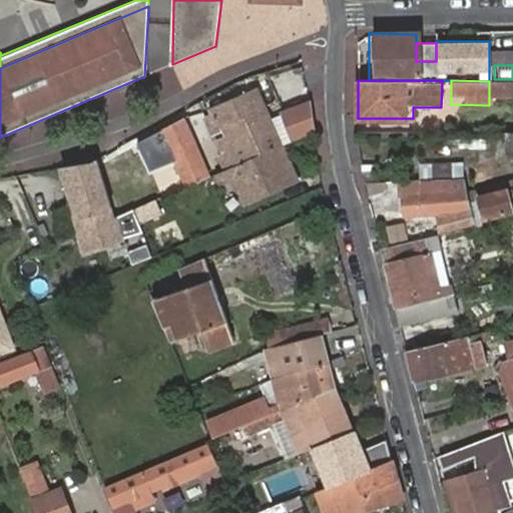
[(512,80),(489,81),(489,95),(512,95),(512,80)]
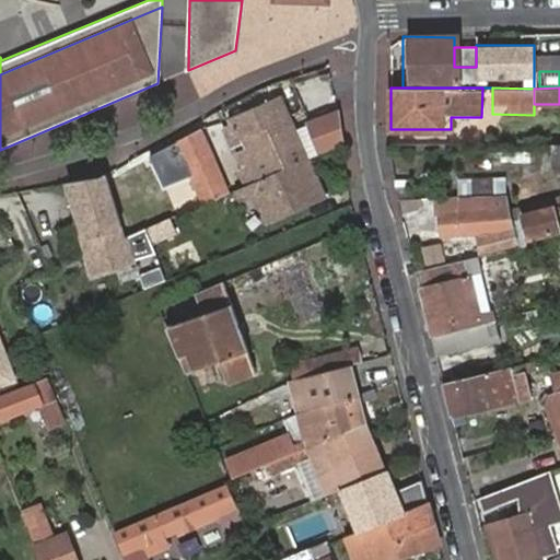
[(246,186),(307,160),(299,140),(279,95),(226,118),(231,126),(224,128),(232,148),(243,142),(249,158),(242,161),(245,171),(241,173),(246,186)]
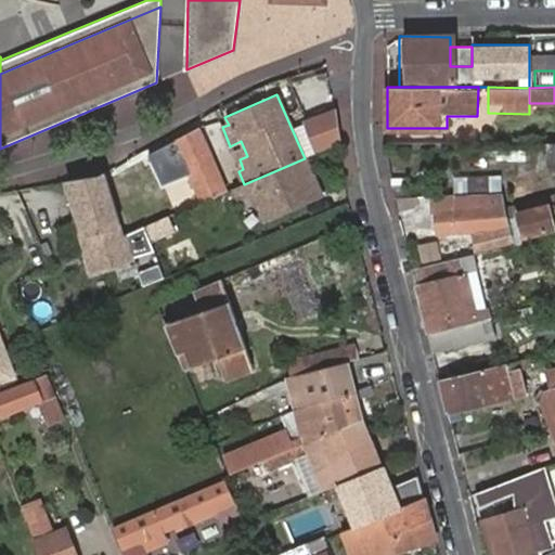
[(339,143),(333,111),(307,123),(310,133),(318,153),(339,143)]
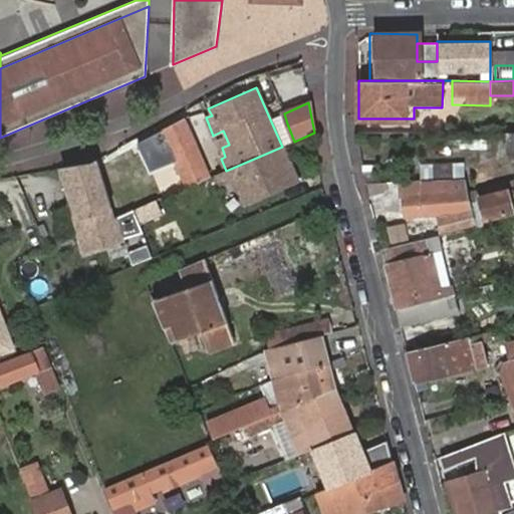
[(183,118),(162,130),(182,177),(204,168),(183,118)]
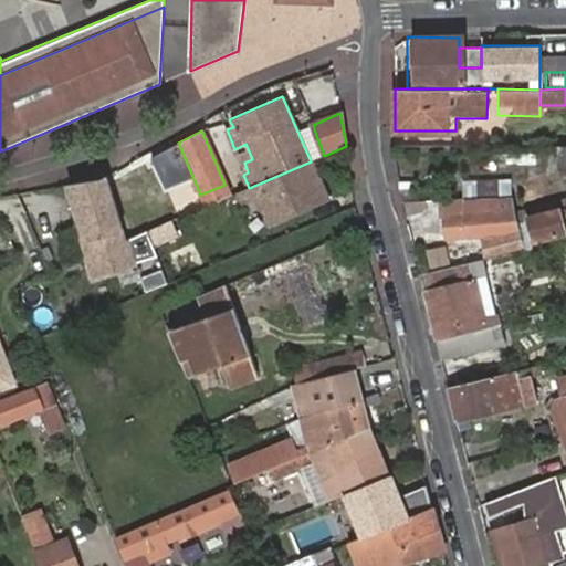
[(324,156),(316,136),(302,142),(311,161),(313,160),(324,156)]
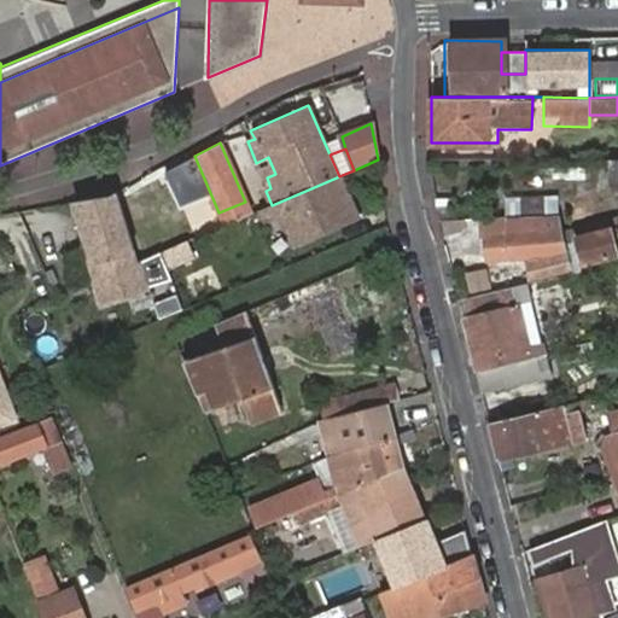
[(361,215),(342,175),(339,176),(272,205),(258,211),(264,221),(281,214),(295,244),(361,215)]
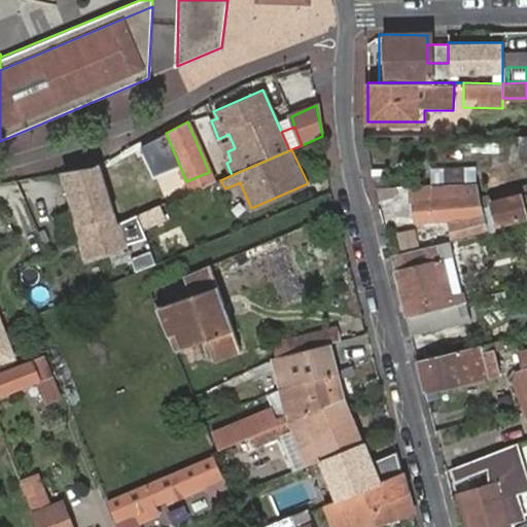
[(99,167),(64,173),(74,208),(78,223),(75,223),(79,236),(85,257),(146,240),(136,216),(116,224),(99,167)]
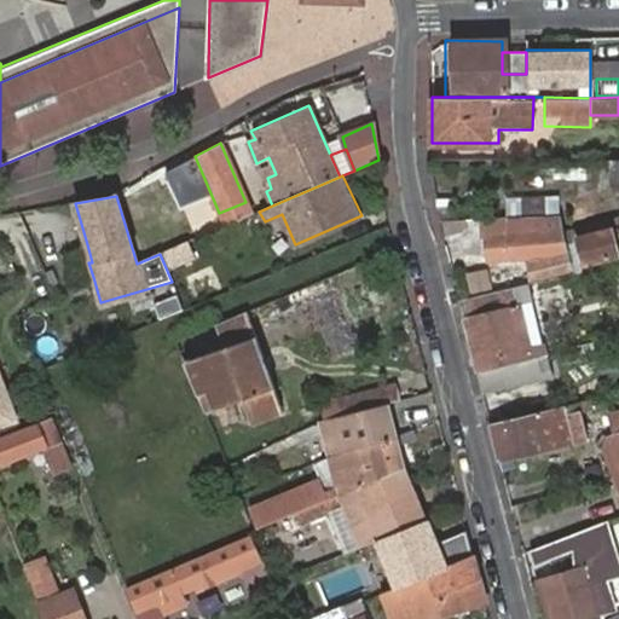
[(190,239),(217,230),(207,202),(179,212),(190,239)]
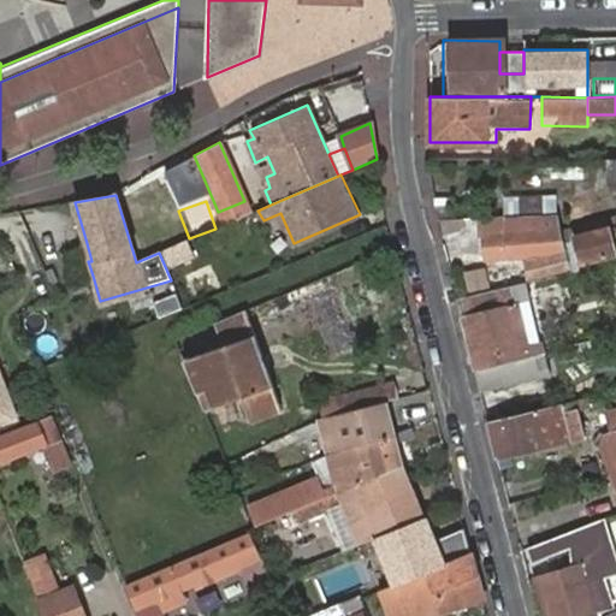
[(526,274),(569,265),(557,215),(548,217),(550,224),(531,226),(529,212),(478,215),(478,232),(481,234),(484,259),(521,254),(526,274)]
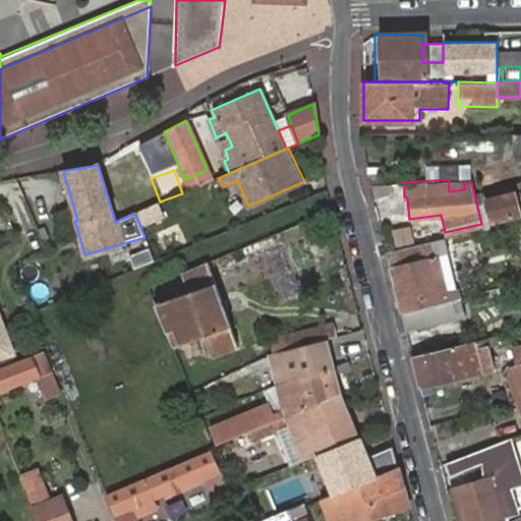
[(411,243),(408,225),(390,229),(394,247),(411,243)]
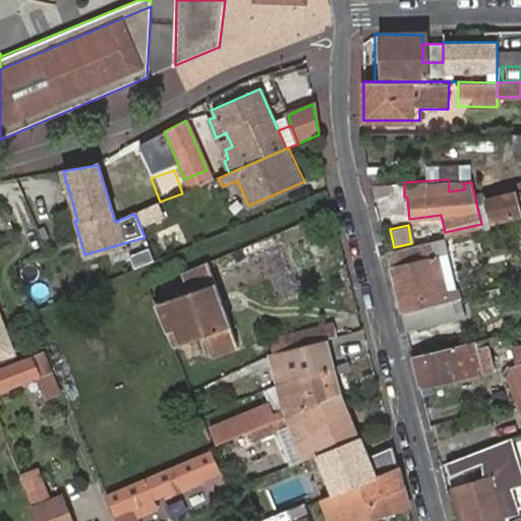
[(458,296),(444,238),(387,251),(401,309),(457,296),(458,296)]
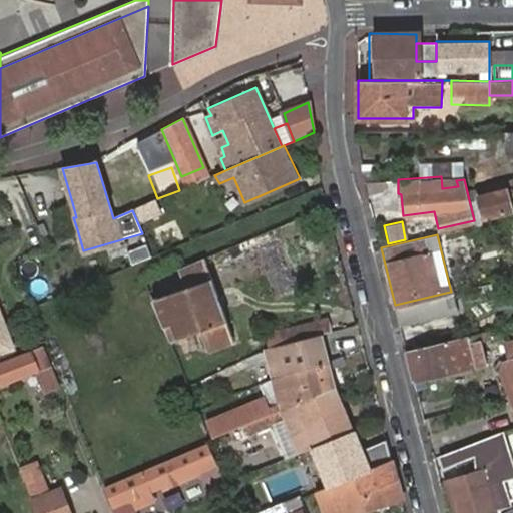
[(186,289),(152,300),(171,344),(202,333),(209,350),(234,341),(204,257),(178,267),(186,289)]
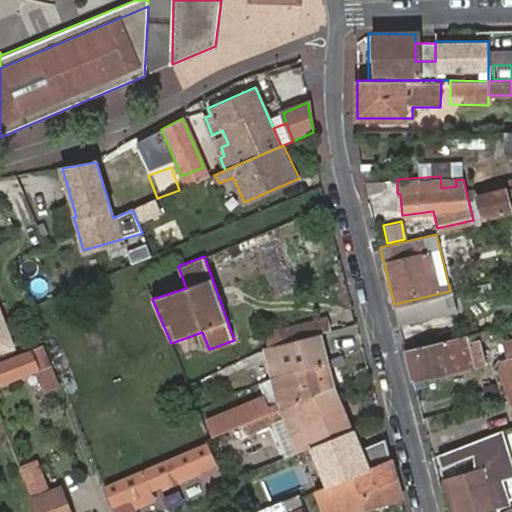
[(449,291),(394,304),(399,325),(415,320),(416,323),(454,312),(449,291)]
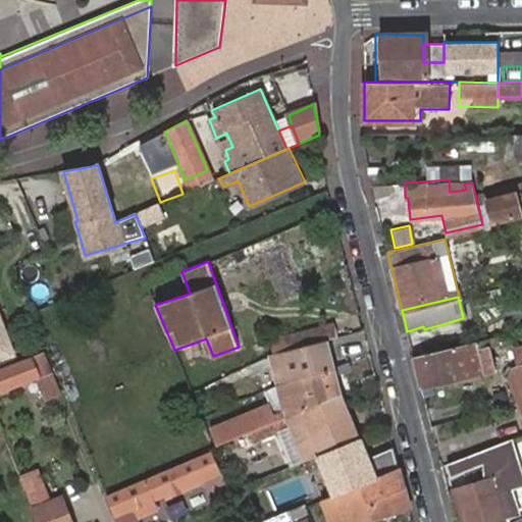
[(0,357),(15,352),(0,312),(0,357)]
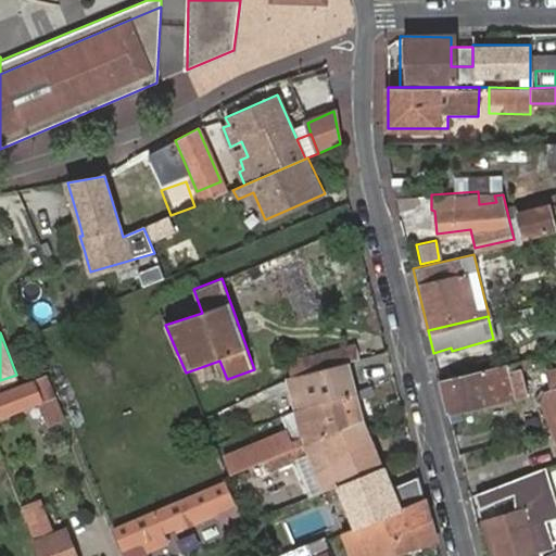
[(348,361),(357,358),(353,342),(302,356),(306,371),(348,361)]
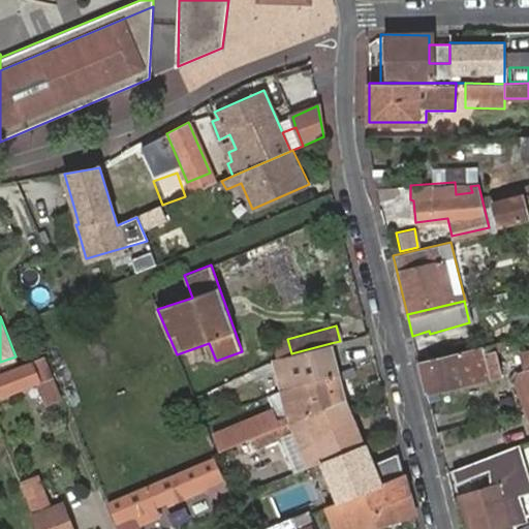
[(291,353),(287,339),(271,344),(274,359),(291,353)]
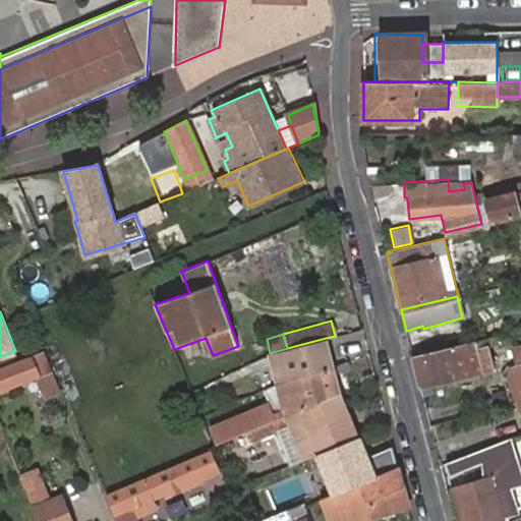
[(498,344),(496,335),(412,355),(419,386),(491,368),(486,347),(498,344)]
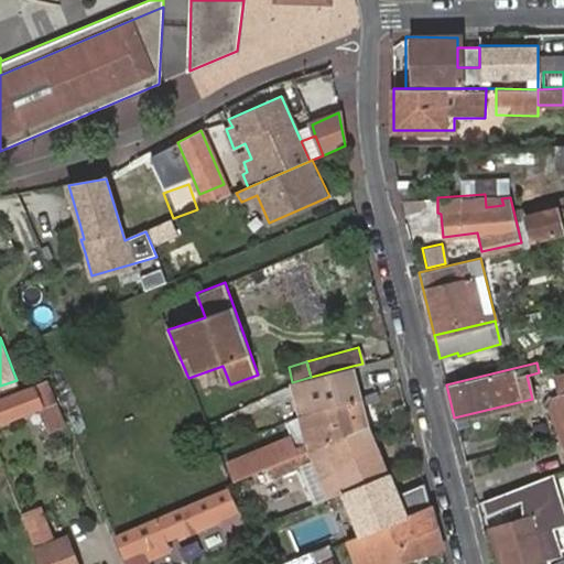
[(292,382),(290,382),(297,414),(299,414),(361,397),(353,366),(311,377),(292,382)]
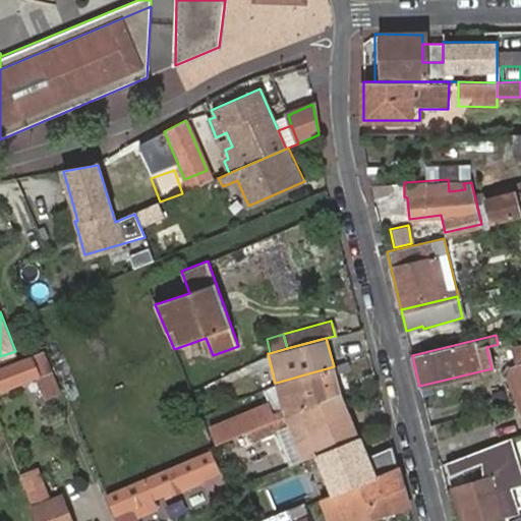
[(520,360),(520,341),(510,345),(515,362),(520,360)]
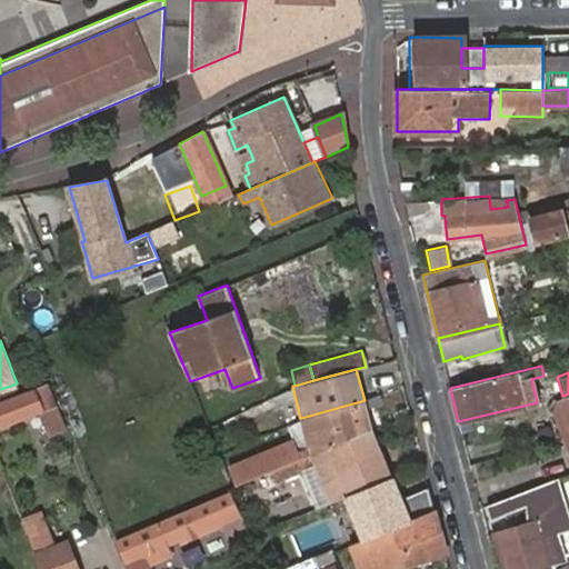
[(0,426),(41,410),(51,436),(66,429),(47,385),(0,401),(0,426)]
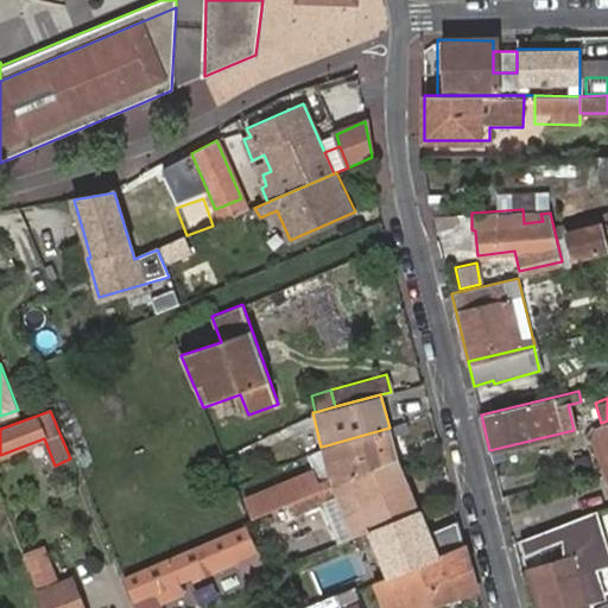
[(607,420),(601,423),(596,425),(607,457),(607,420)]
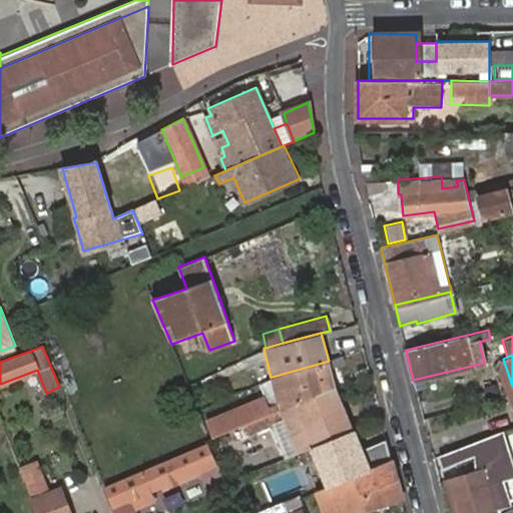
[(239,414),(208,428),(211,437),(242,425),(281,409),(336,386),(329,361),(272,377),(278,398),(239,414)]
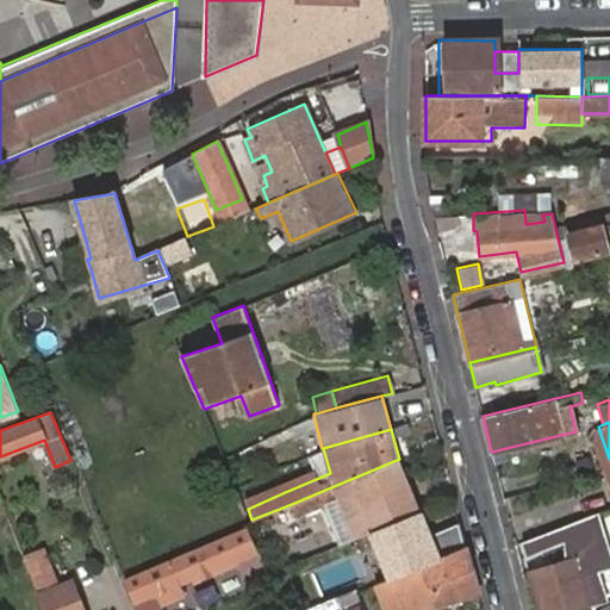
[(319,505),(336,545),(372,530),(419,510),(421,510),(399,459),(334,486),(338,497),(319,505)]
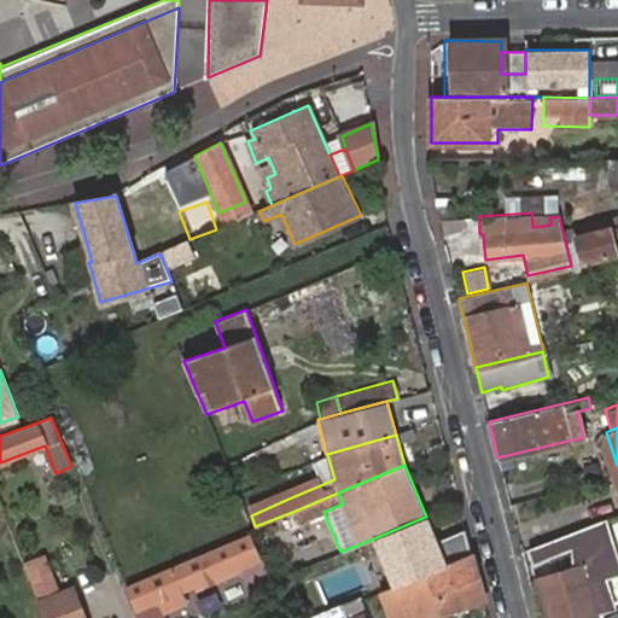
[(338,493),(292,512),(297,523),(324,512),(343,503),(338,493)]
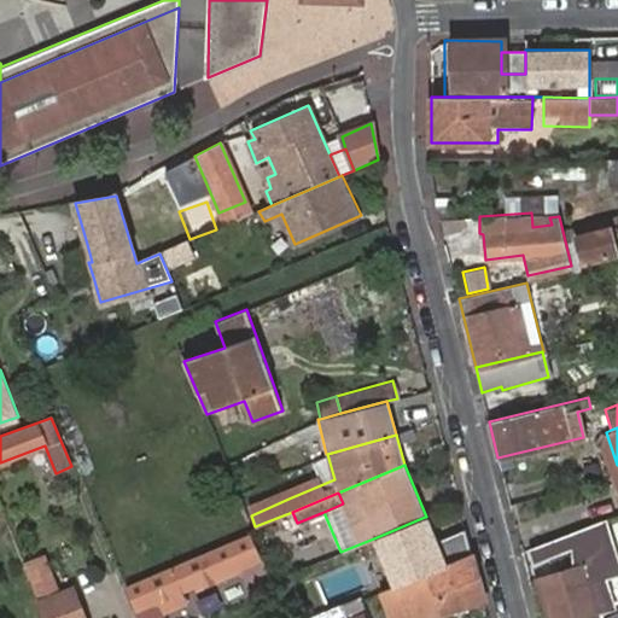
[(437,543),(425,517),(377,537),(395,581),(395,583),(472,553),(466,532),(437,543)]
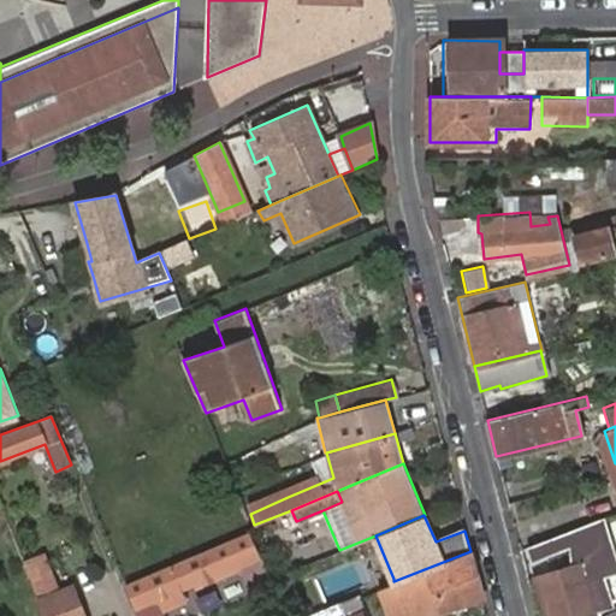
[(593,520),(529,545),(534,561),(576,545),(582,564),(538,578),(548,615),(585,615),(599,612),(590,575),(606,569),(593,520)]
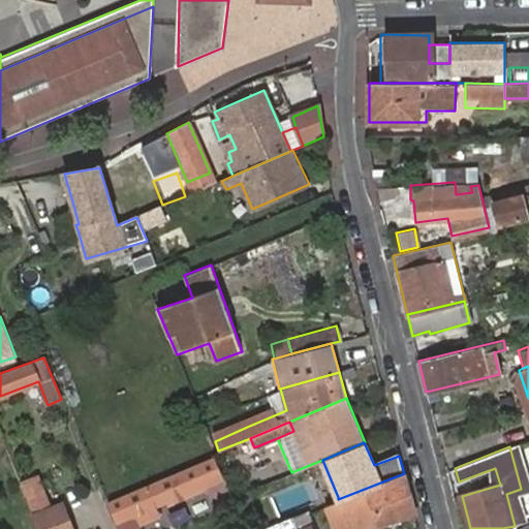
[(208,461),(181,472),(190,494),(217,483),(208,461)]
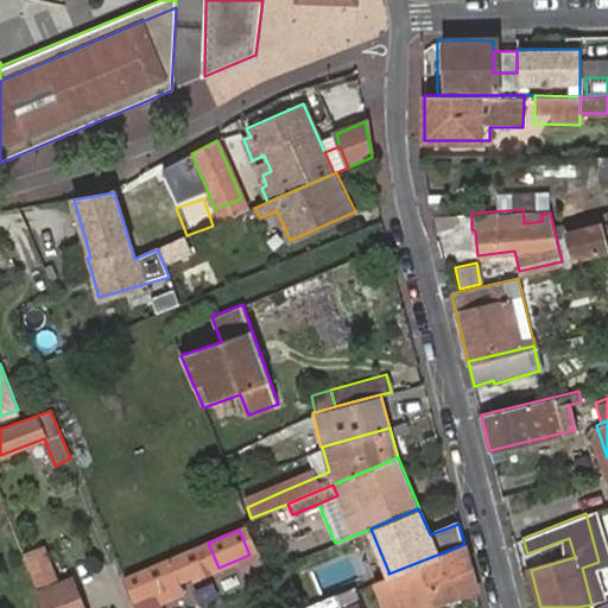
[(208,543),(124,576),(133,599),(190,574),(192,578),(219,568),(208,543)]
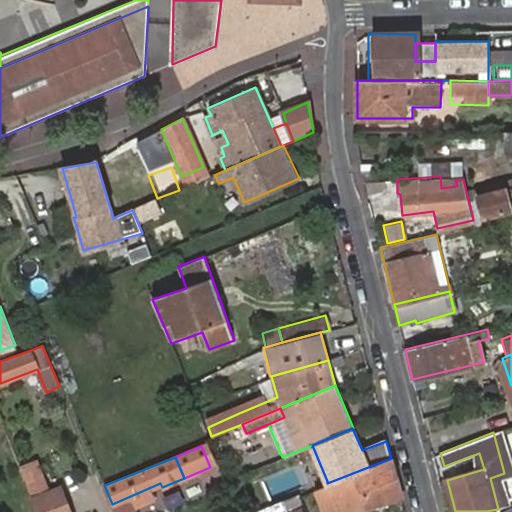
[(400,497),(391,458),(327,483),(312,490),(318,506),(319,511),(352,511),(356,511),(400,497)]
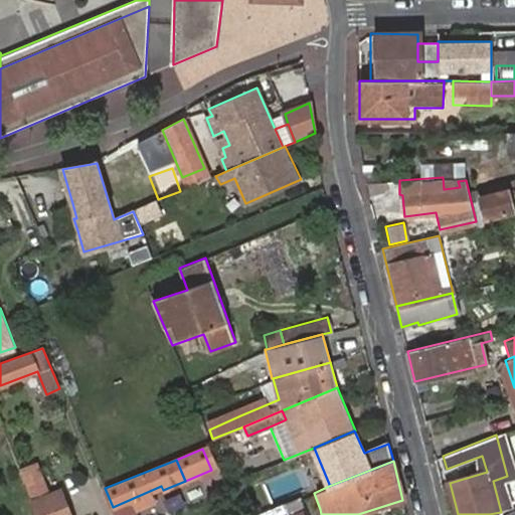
[(37,465),(20,472),(32,502),(48,496),(37,465)]
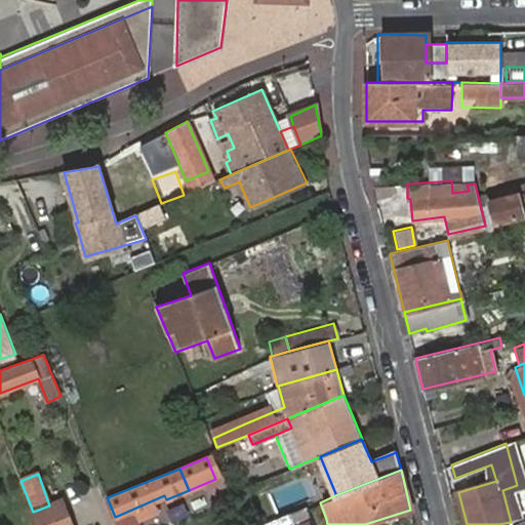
[(72,524),(63,500),(49,506),(33,512),(37,524),(72,524)]
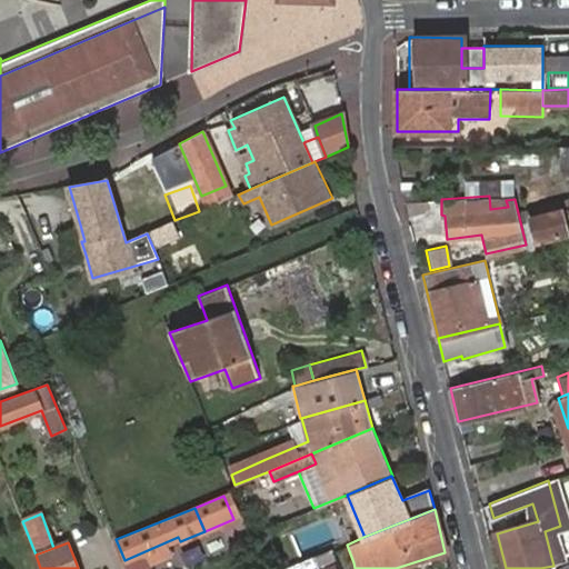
[(318,568),(313,557),(283,568),(335,568),(333,566),(328,568),(318,568)]
